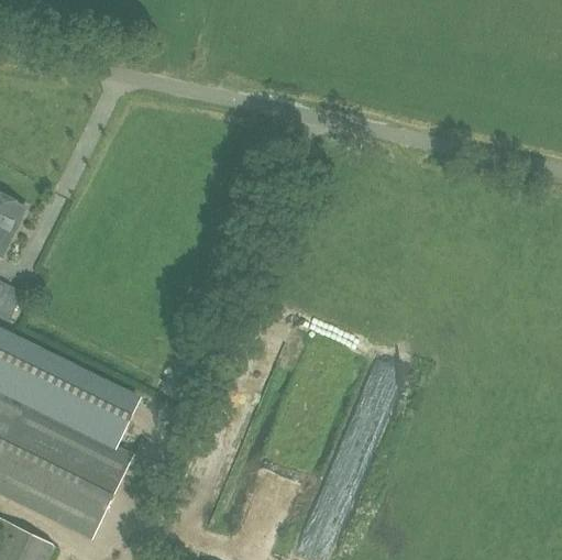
[(168,76),(172,63),(154,58),(151,72),(168,76)]
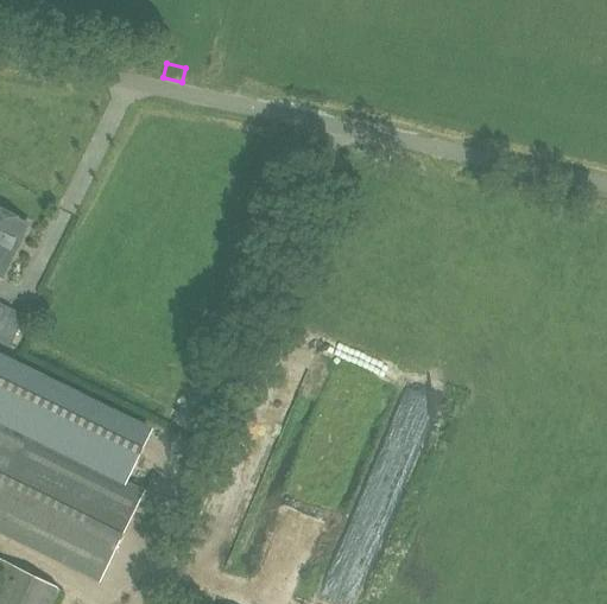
[(0,273),(2,274),(29,222),(0,208),(0,273)]
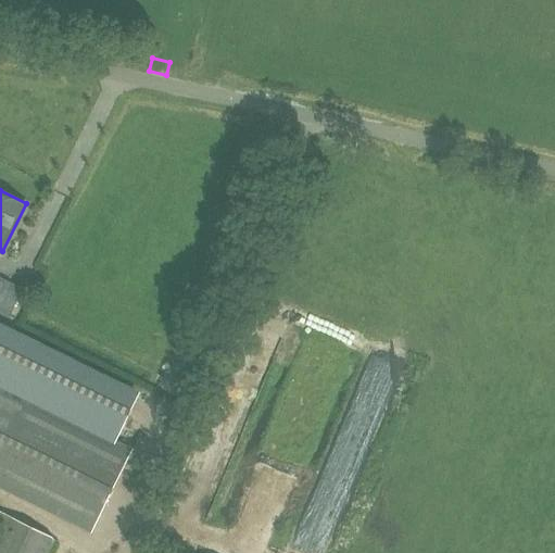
[(21,290),(0,279),(0,309),(10,314),(21,290)]
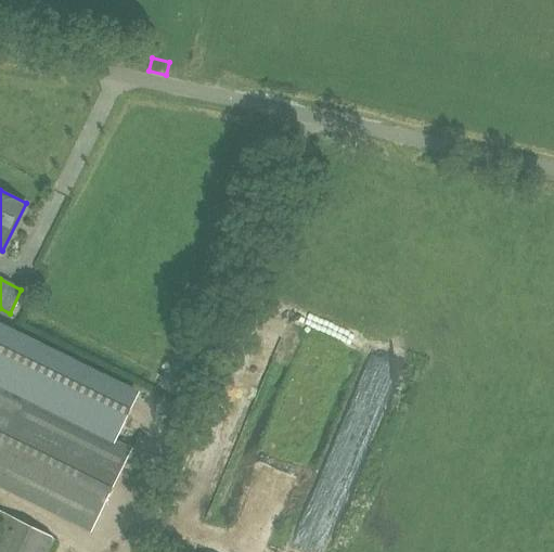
[(0,482),(91,527),(131,446),(114,437),(137,390),(0,322),(0,482)]
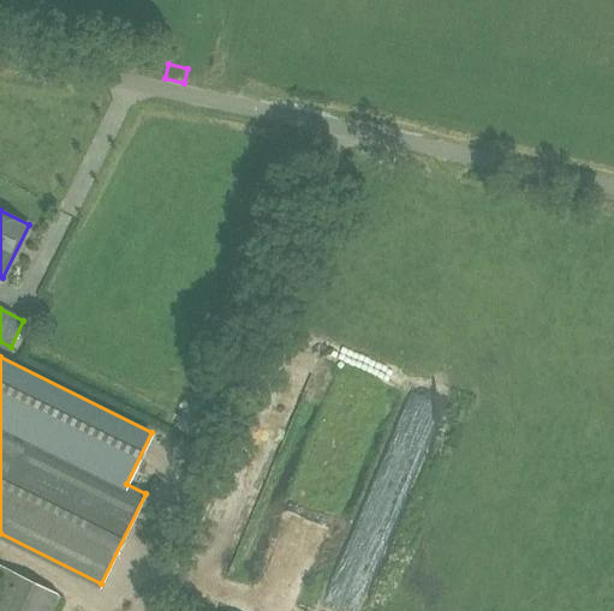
[(49,610),(59,593),(0,563),(0,610),(49,610)]
